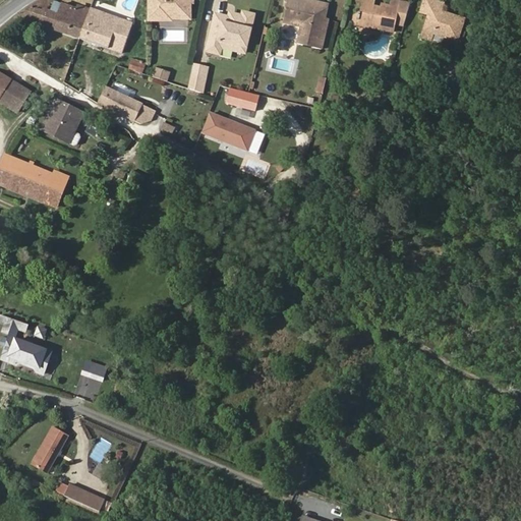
[(79,39),(90,10),(78,6),(77,9),(52,0),(50,0),(39,0),(20,13),(19,17),(79,39)]
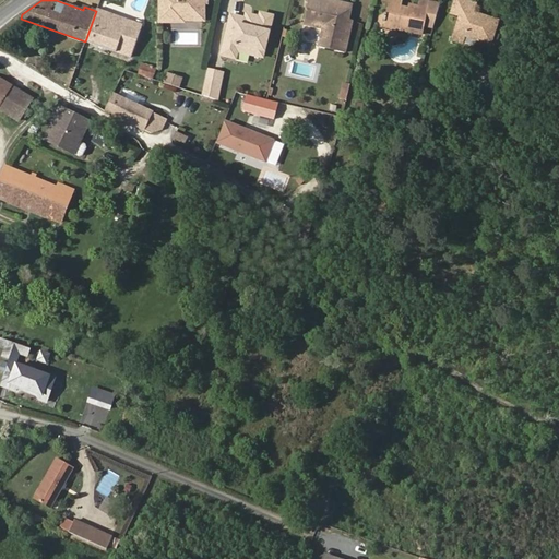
[(183,24),(183,22),(204,22),(204,6),(207,6),(206,0),(155,0),(155,23),(183,24)]
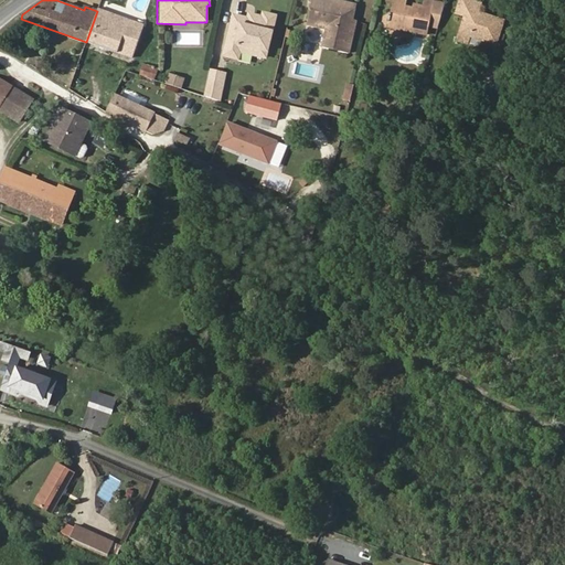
[(349,53),(356,20),(352,20),(355,6),(341,2),(340,6),(331,3),(331,0),(311,0),(307,24),(317,27),(315,36),(324,39),(322,48),(349,53)]
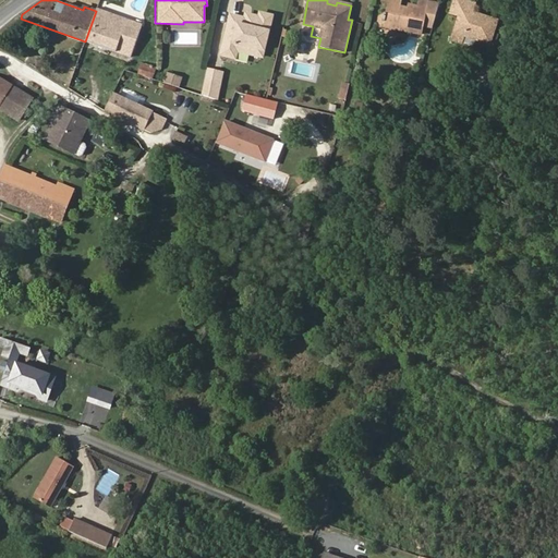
[(424,25),(428,5),(417,3),(417,7),(408,4),(407,9),(401,8),(401,3),(389,1),(389,0),(381,0),(381,2),(388,3),(383,26),(422,34),(424,25)]
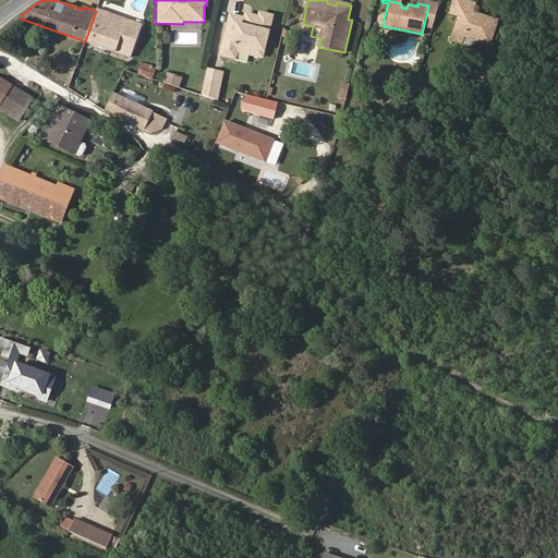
[(493,34),(497,21),(482,15),(481,20),(471,16),(473,13),(475,4),(463,0),(455,0),(451,13),(460,16),(452,40),(461,43),(464,35),(489,44),(490,41),(493,34)]
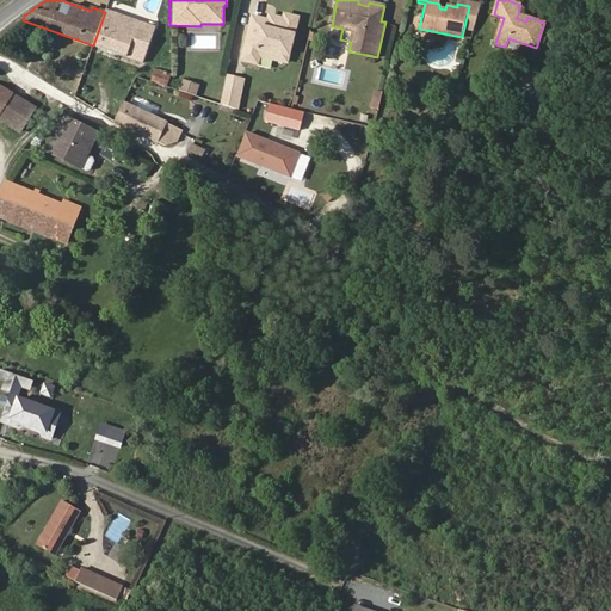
[(474,30),(481,5),(469,2),(469,6),(464,28),(474,30)]
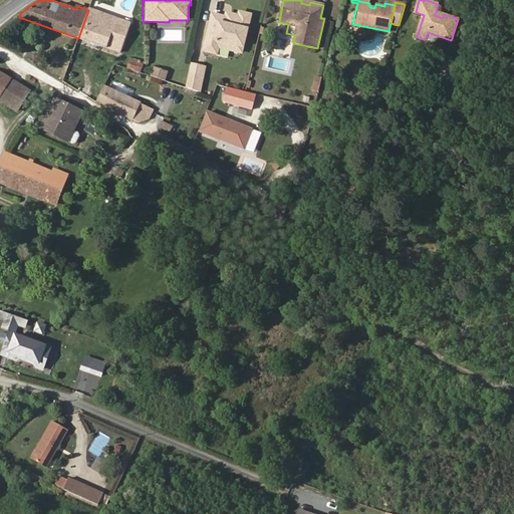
[(120,52),(131,23),(89,9),(88,10),(78,38),(120,52)]
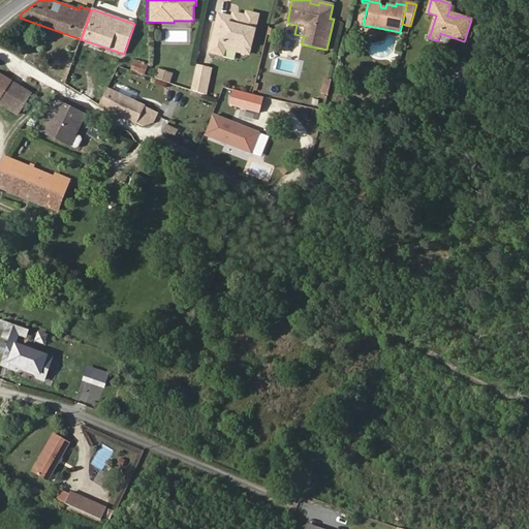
[(249,54),(258,16),(247,12),(246,17),(238,14),(237,19),(232,18),(219,14),(210,52),(223,56),(225,49),(237,52),(237,51),(249,54)]
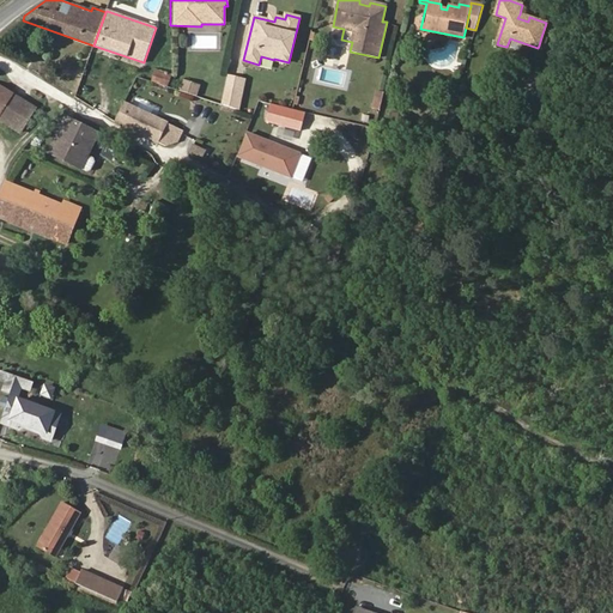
[(168,85),(170,77),(165,76),(164,76),(156,72),(153,80),(168,85)]
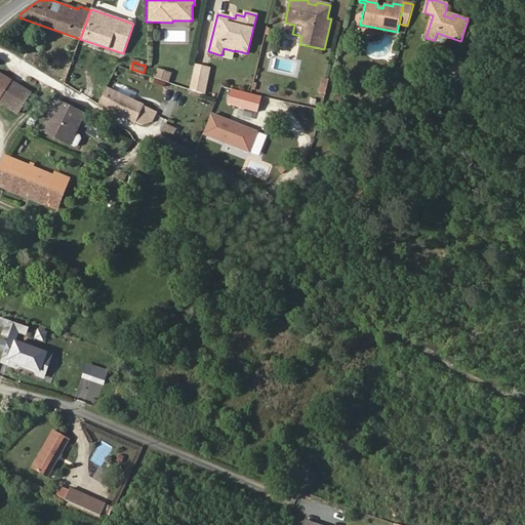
[(206,83),(209,69),(195,65),(192,79),(206,83)]
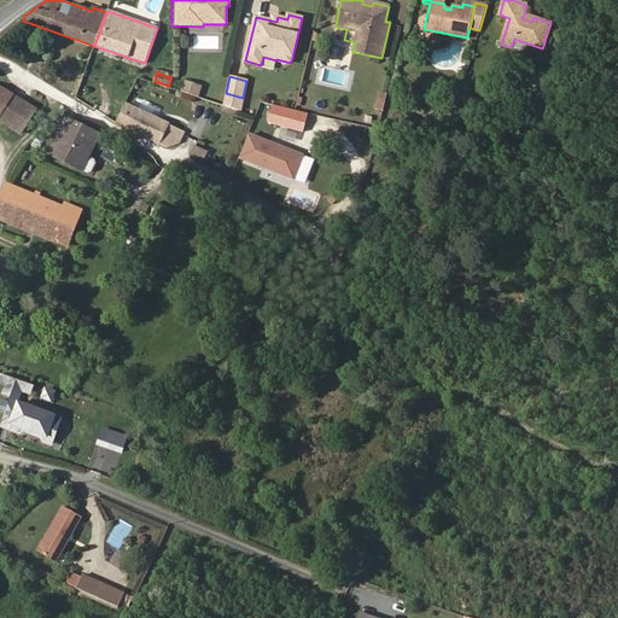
[(202,95),(205,87),(191,82),(188,89),(202,95)]
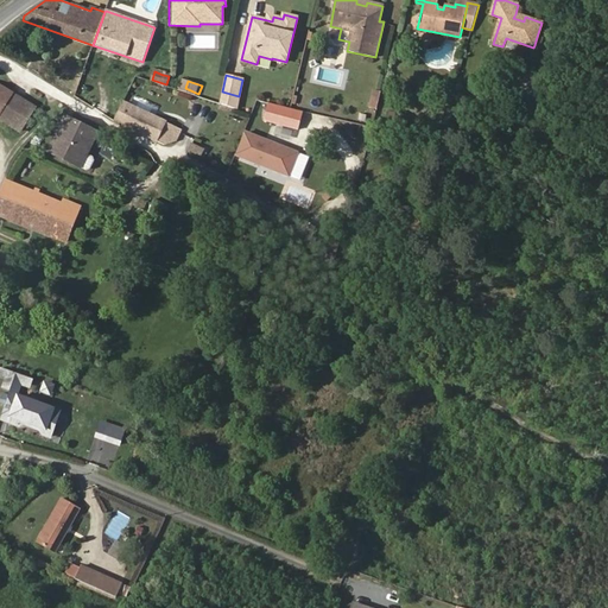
[(36,108),(36,107),(0,84),(0,119),(20,132),(24,126),(36,108)]
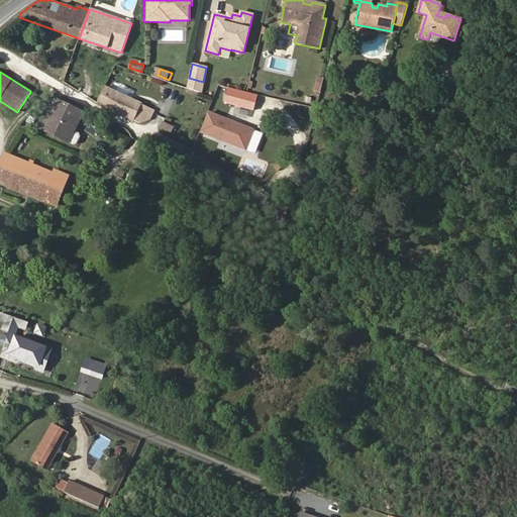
[(320,93),(324,78),(318,77),(314,91),(320,93)]
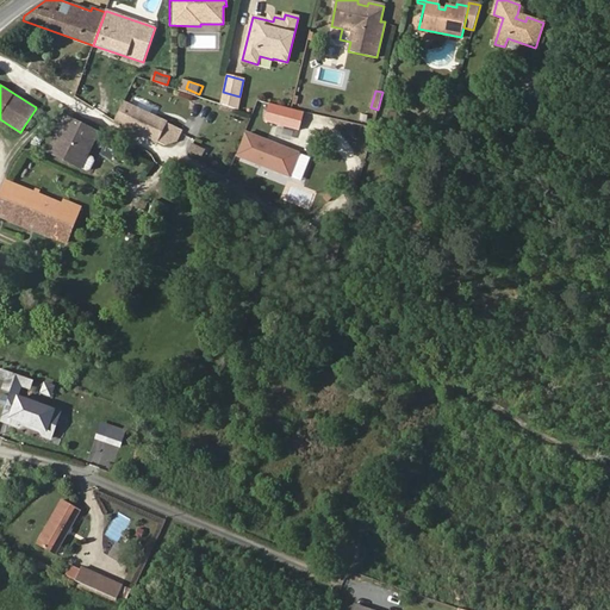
[(266,101),(260,120),(297,131),(303,113),(266,101)]
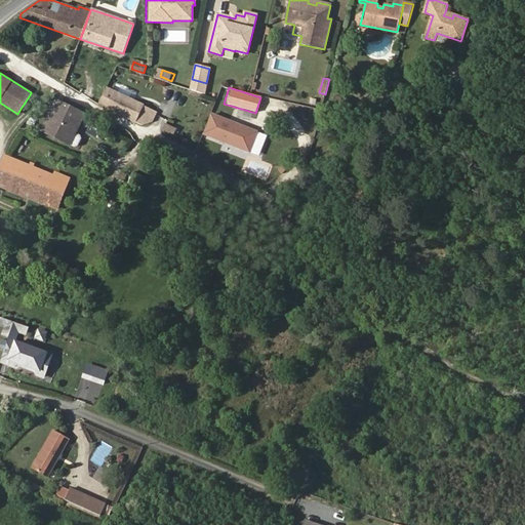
[(152,122),(157,112),(122,95),(108,88),(99,105),(142,125),(152,122)]
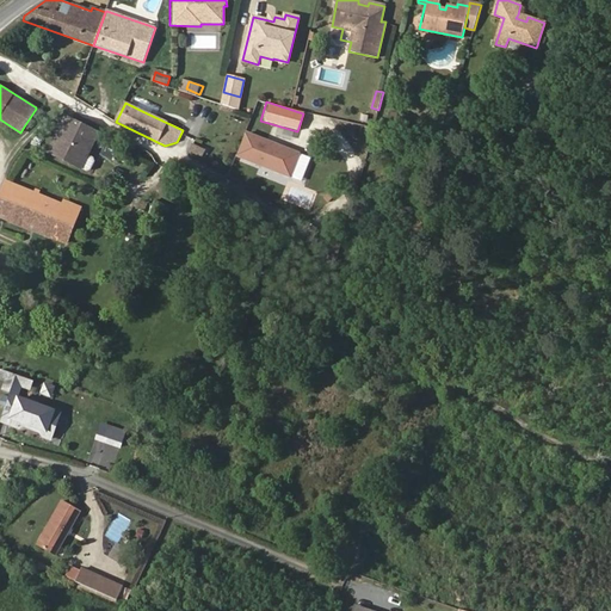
[(28,129),(38,116),(38,117),(42,112),(36,109),(24,127),(28,129)]
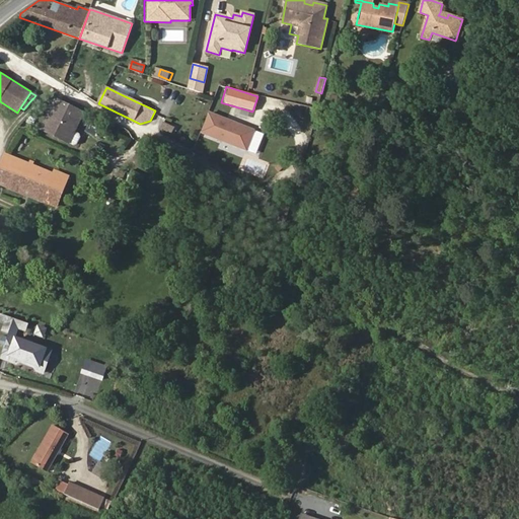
[(342,114),(344,104),(337,102),(338,97),(332,96),(329,112),(342,114)]
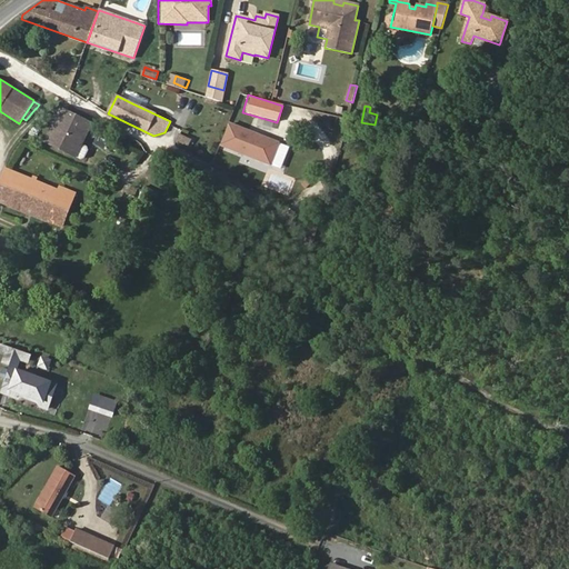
[(76,157),(91,125),(61,110),(46,142),(76,157)]
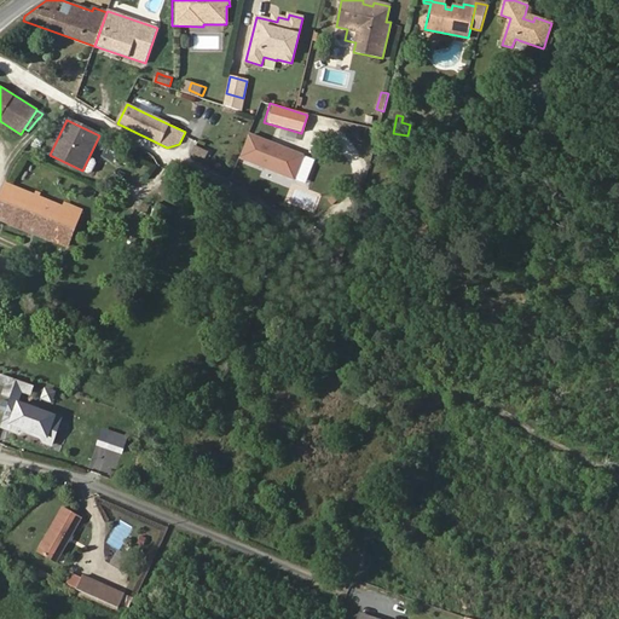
[(236,158),(293,181),(304,155),(247,132),(236,158)]
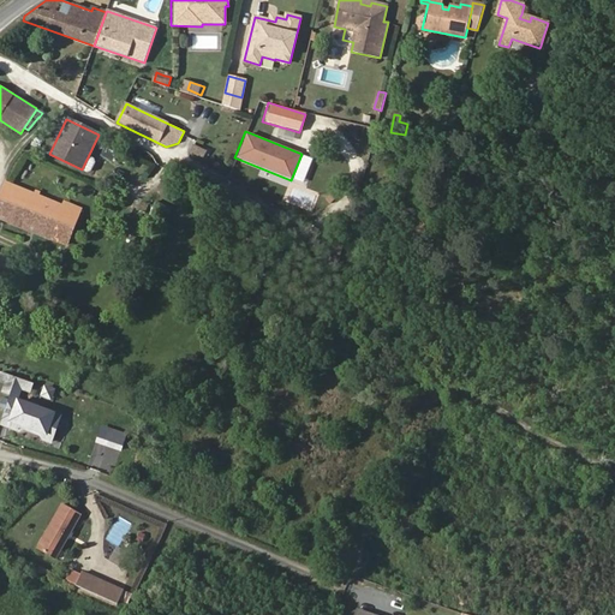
[(508,153),(511,144),(506,143),(507,139),(501,138),(497,149),(508,153)]
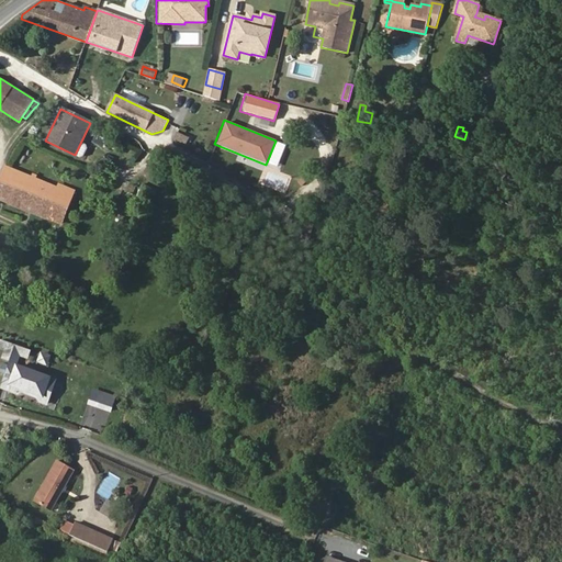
[(184,144),(188,138),(177,133),(175,139),(184,144)]
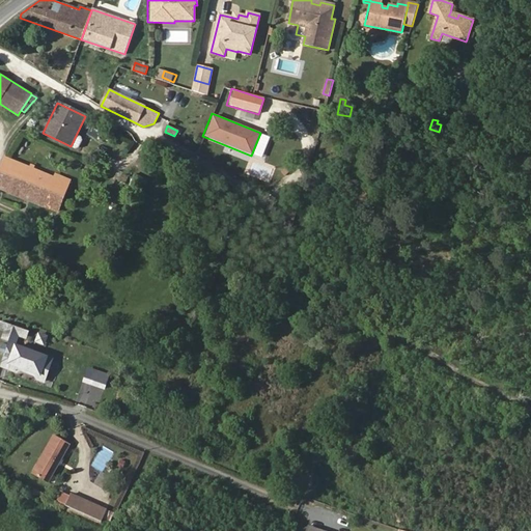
[(58,212),(71,179),(57,174),(56,177),(4,158),(0,168),(0,189),(6,192),(8,187),(47,201),(45,206),(58,212)]
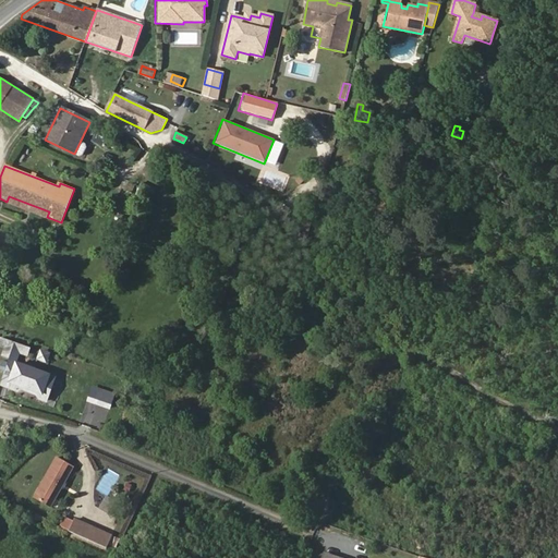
[(49,211),(9,196),(7,202),(47,217),(49,211)]
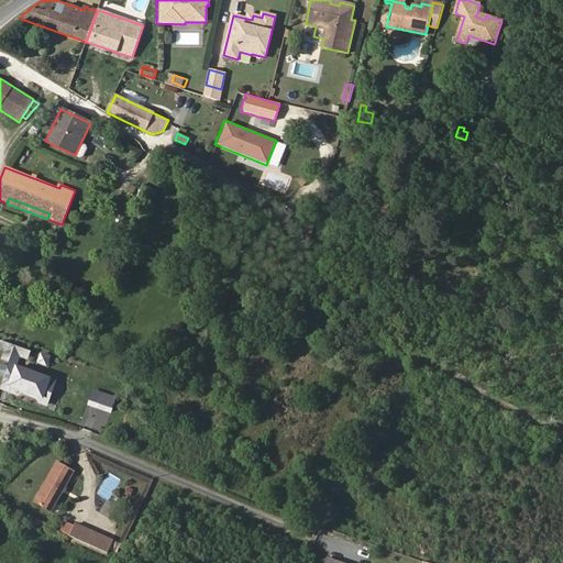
[(41,354),(41,365),(51,365),(51,355),(41,354)]
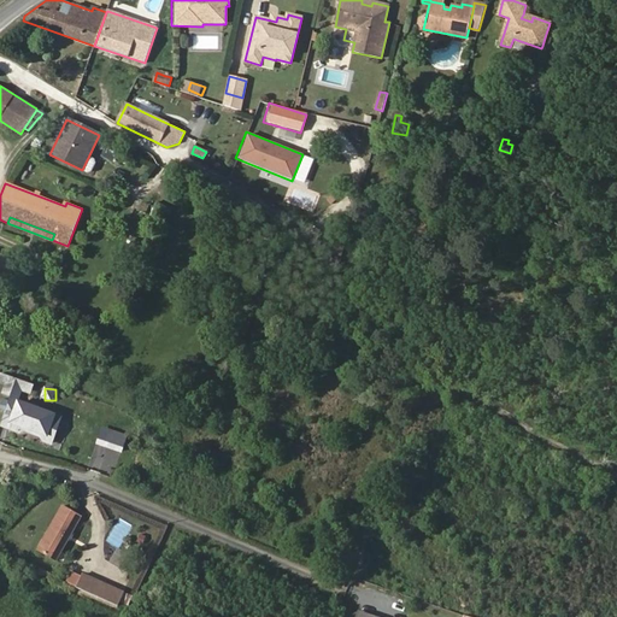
[(53,438),(60,418),(10,399),(0,424),(21,432),(29,429),(45,434),(53,438)]
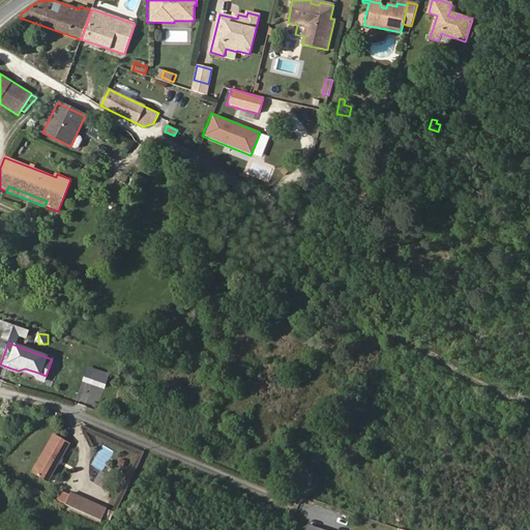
[(48,482),(70,443),(55,435),(32,473),(48,482)]
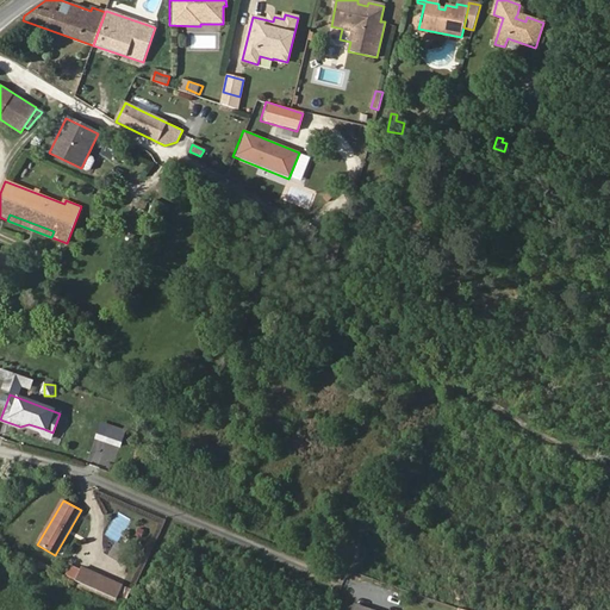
[(76,582),(82,570),(70,565),(66,577),(76,582)]
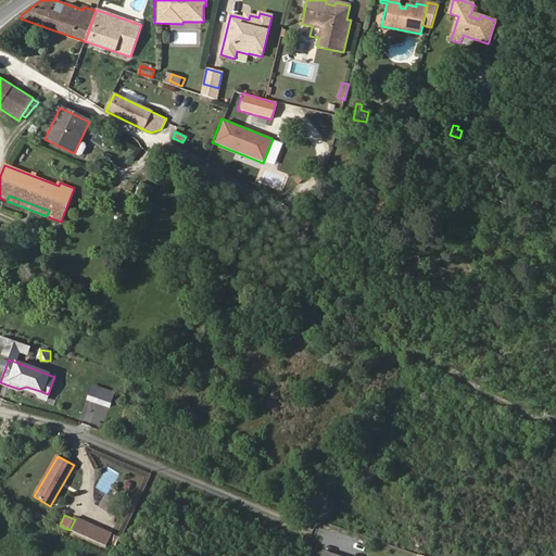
[(112,533),(75,518),(75,519),(70,530),(106,545),(108,542),(112,533)]
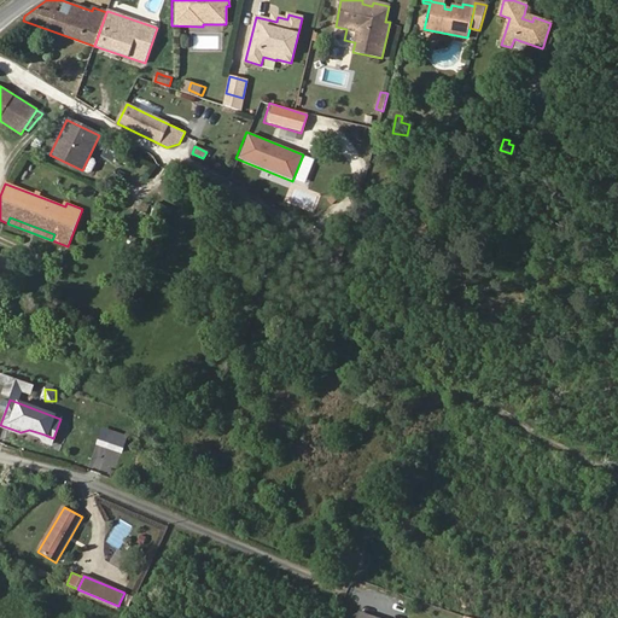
[(129,607),(133,598),(124,593),(120,602),(129,607)]
